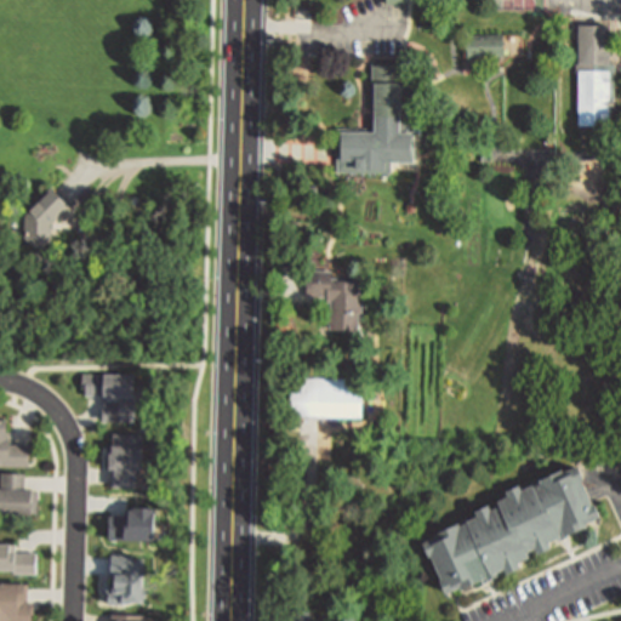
[(579,23),(611,24),(610,96),(615,96),(615,106),(611,106),(611,125),(577,125),(577,72),(575,72),(575,62),(579,62),(579,23)]
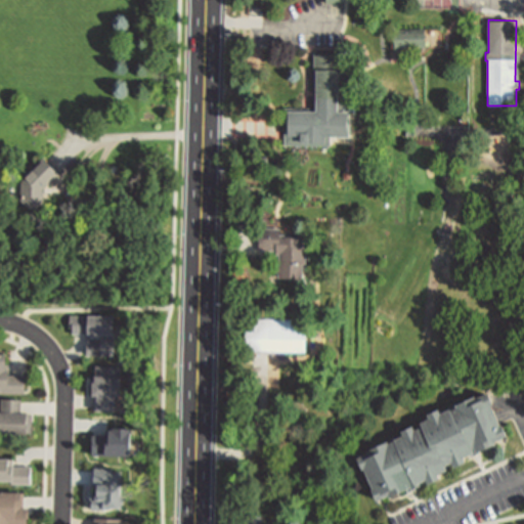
[(392,46),(392,28),(424,28),(424,50),(420,50),(420,47),(409,47),(409,51),(405,51),(405,46),(392,46)]
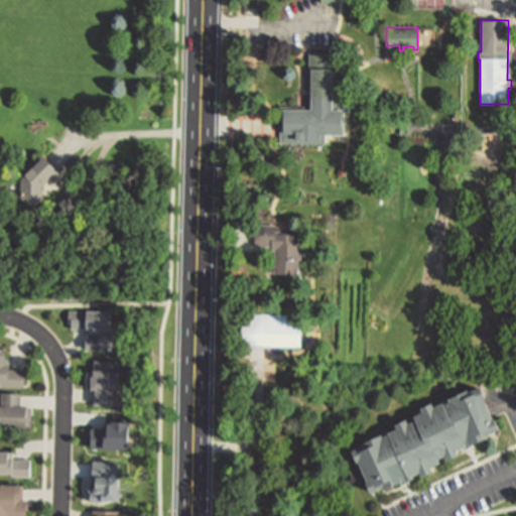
[(330,52),(330,69),(340,69),(340,109),(344,109),(344,133),(325,133),(325,143),(280,143),(280,106),(309,106),(309,52),(330,52)]
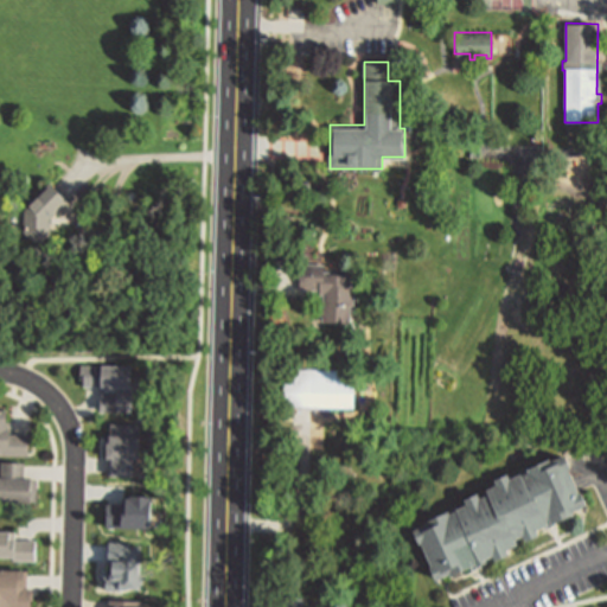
[(295,176),(312,177),(311,191),(294,190),(295,176)]
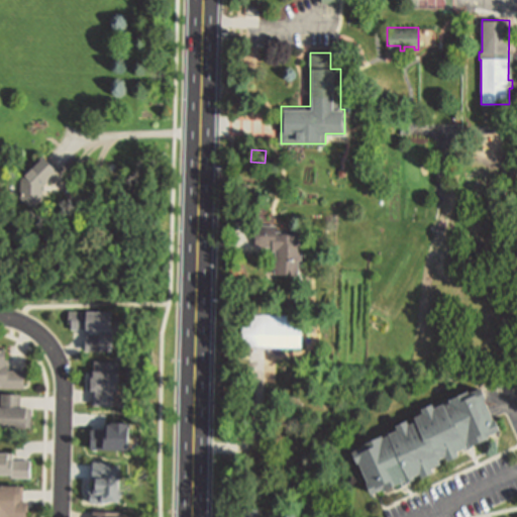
[(43,152),(60,170),(42,186),(43,196),(34,204),(29,204),(21,196),(24,193),(21,186),(21,174),(43,152)]
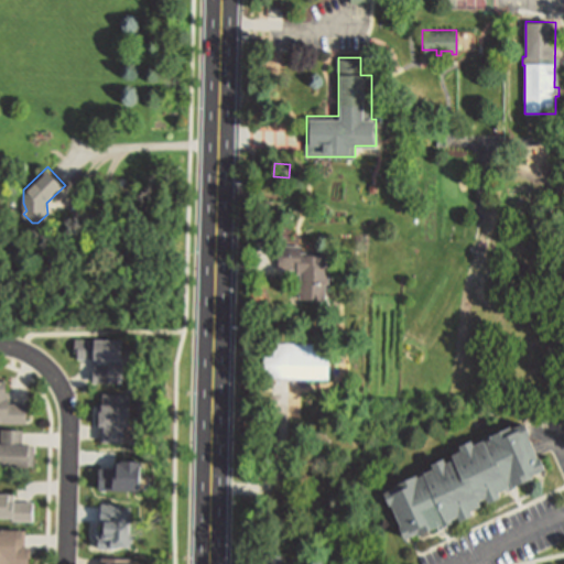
[(422,188),(421,199),(408,198),(409,187),(422,188)]
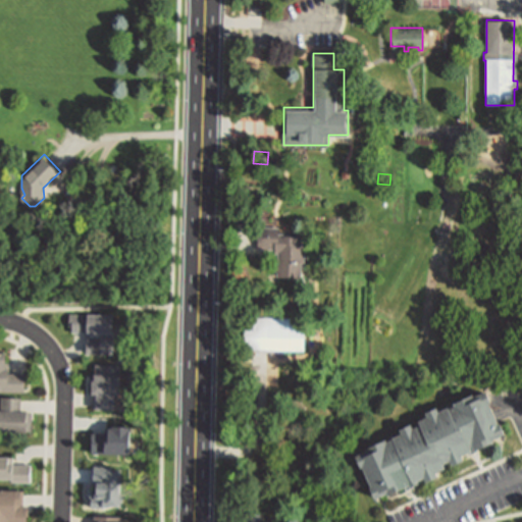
[(258,226),(277,226),(277,231),(282,231),(282,235),(301,235),(301,244),(304,244),(304,262),(301,262),(301,276),(279,276),(279,270),(277,270),(277,253),(273,253),(273,249),(258,249),(258,226)]
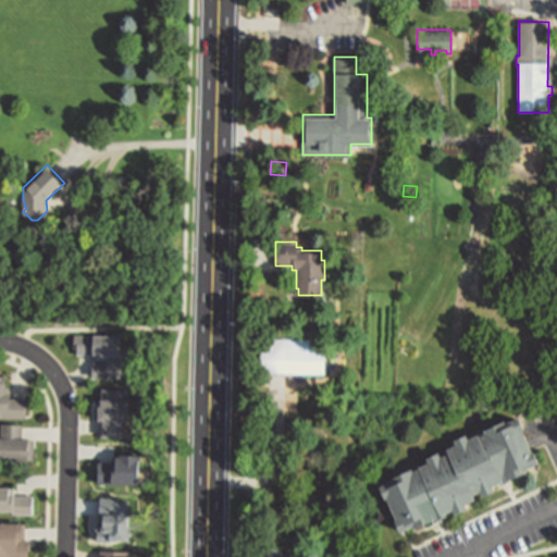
[(471,243),(480,245),(478,254),(469,252),(471,243)]
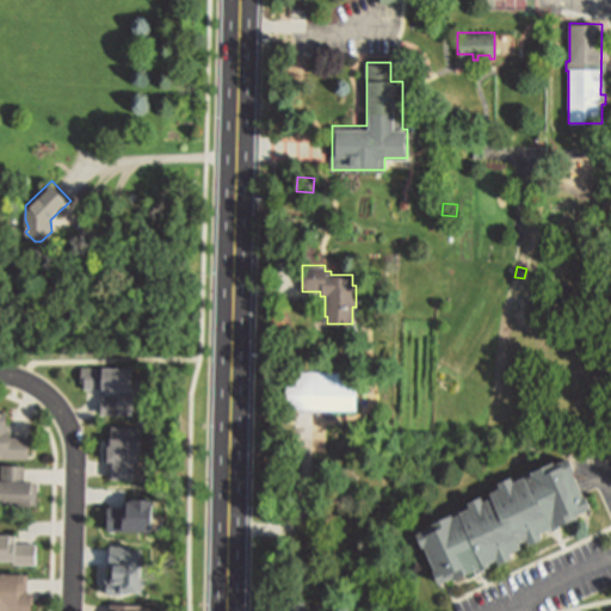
[(574,284),(573,295),(563,294),(565,283),(574,284)]
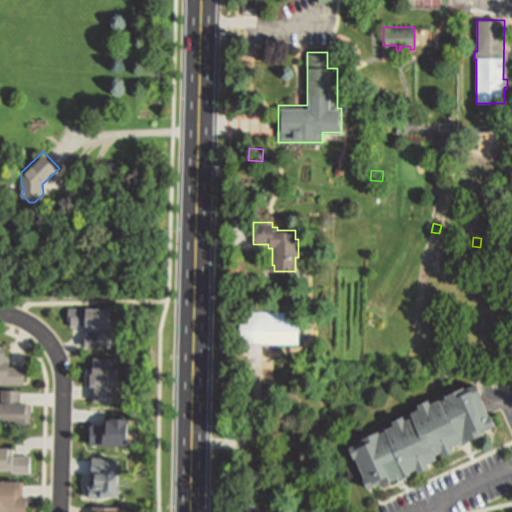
[(110,308),(110,346),(85,346),(86,326),(69,326),(70,318),(67,318),(67,308),(70,308),(86,308),(110,308)]
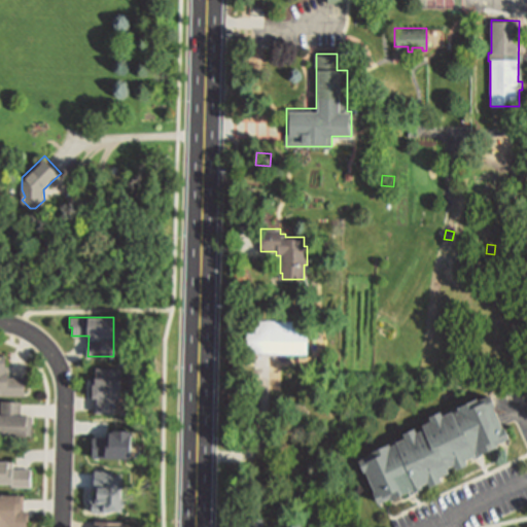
[(248,318),(272,319),(272,322),(280,322),(280,327),(307,328),(307,353),(247,351),(248,318)]
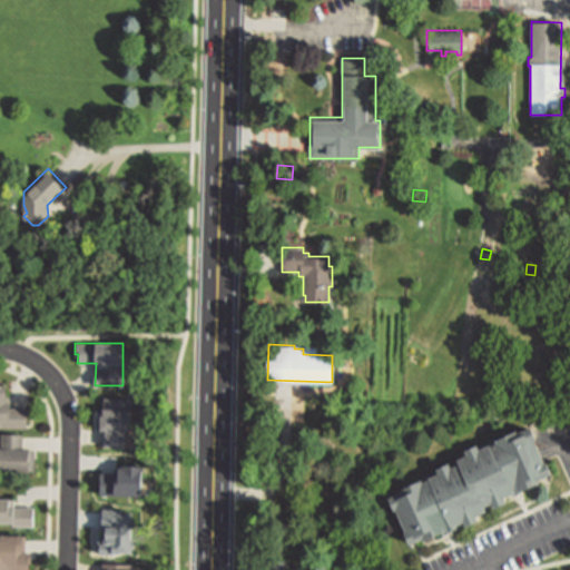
[(0,384),(8,385),(7,408),(26,408),(26,414),(26,428),(0,426),(0,384)]
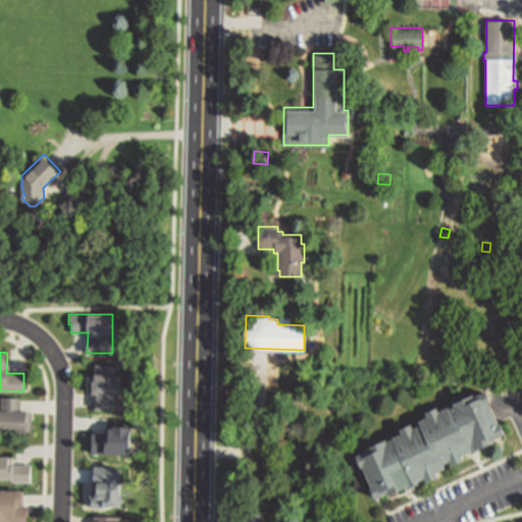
[(119,365),(119,380),(119,395),(114,395),(114,410),(95,409),(96,395),(91,395),(91,380),(94,380),(94,364),(119,365)]
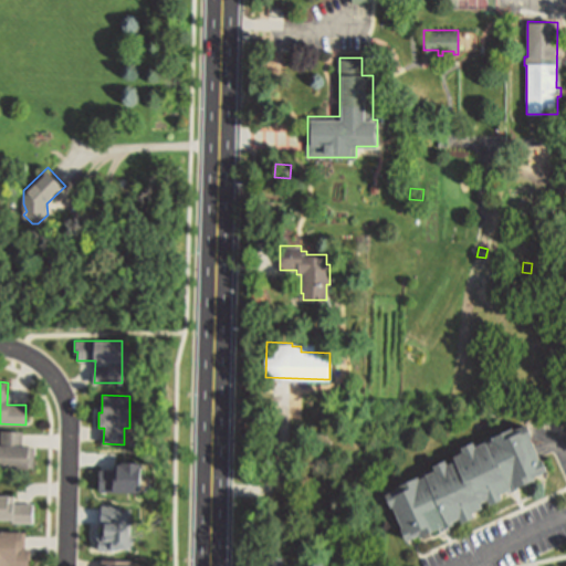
[(387,496),(400,490),(399,486),(418,479),(419,481),(428,478),(427,475),(438,471),(436,467),(446,461),(448,467),(458,462),(456,458),(465,453),(463,448),(473,443),(475,448),(486,443),(486,444),(495,441),(494,438),(513,430),(514,432),(527,427),(532,437),(530,438),(541,461),(543,460),(547,470),(534,477),(535,479),(517,488),(519,489),(511,492),(510,490),(500,494),(502,499),(492,503),(490,499),(480,503),(482,507),(472,512),(474,516),(463,522),(461,516),(452,521),(453,524),(448,526),(449,527),(440,532),(439,528),(422,536),(420,534),(407,540),(402,530),(405,528),(394,505),(391,506),(387,496)]
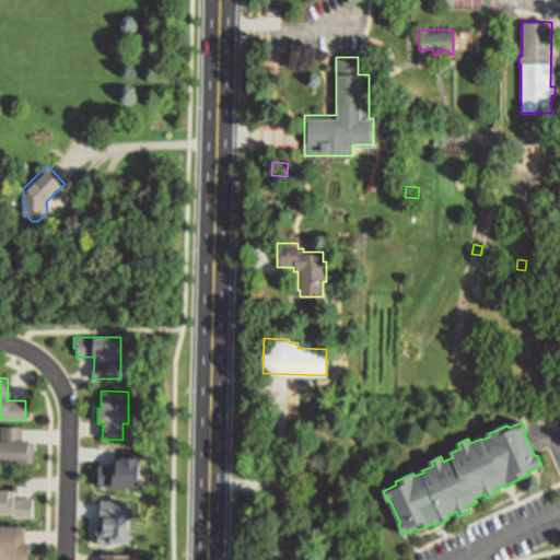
[(23,427),(23,441),(28,441),(28,442),(33,442),(33,462),(28,462),(28,463),(0,463),(0,440),(1,440),(1,427),(23,427)]
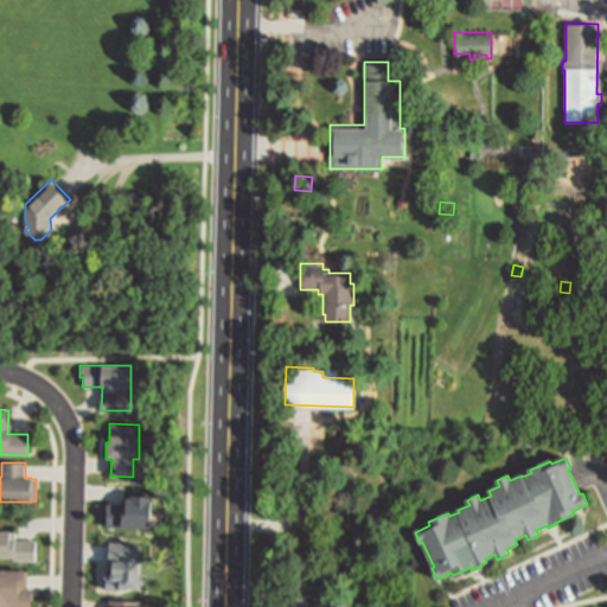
[(0,562),(39,563),(39,544),(25,544),(25,532),(0,532),(0,562)]
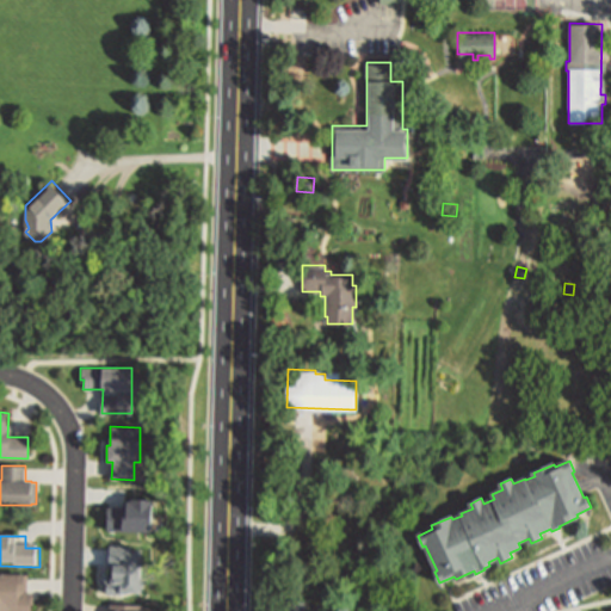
[(32,592),(32,610),(0,610),(0,573),(26,575),(26,592),(32,592)]
